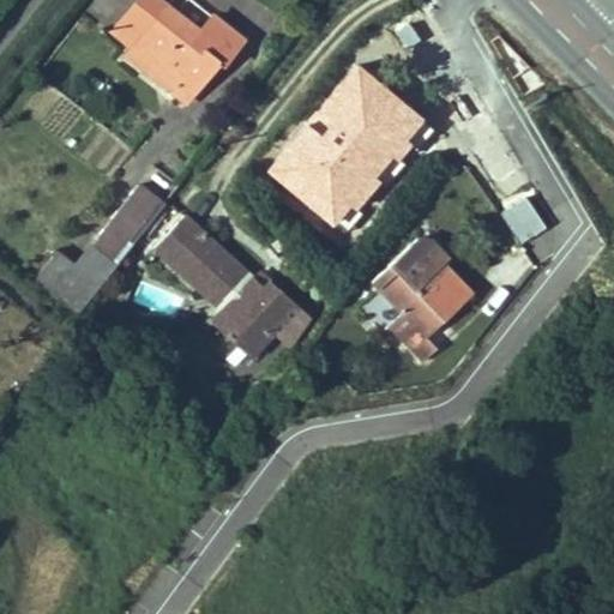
[(136,47),(127,56),(184,100),(215,60),(222,66),(244,37),(224,24),(212,14),(200,31),(160,0),(139,0),(115,31),(136,47)]
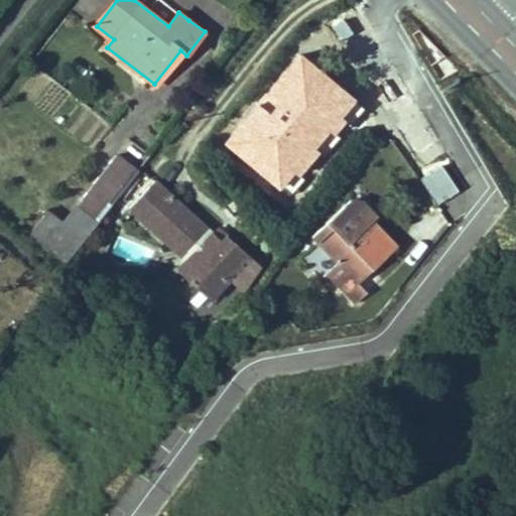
[(307,116),(282,91),(258,116),(295,153),(319,128),(307,116)]
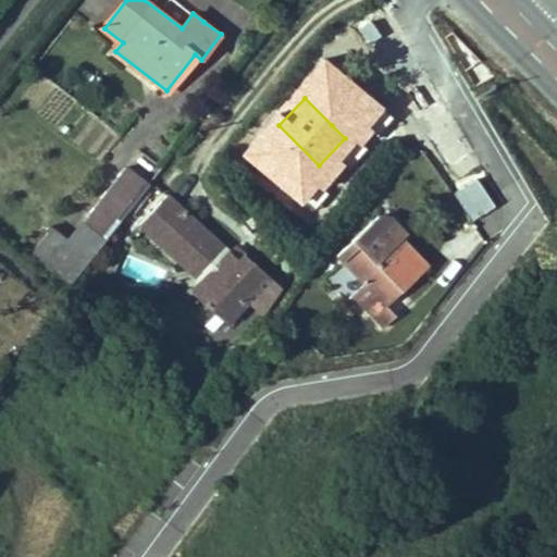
[(34,251),(70,283),(148,186),(125,168),(65,243),(50,231),(34,251)]
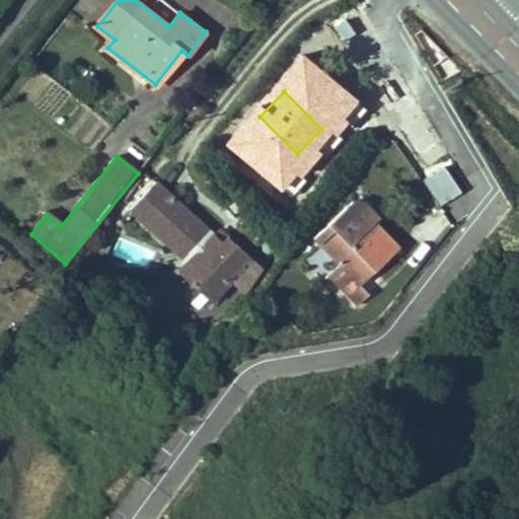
[(156,181),(130,210),(188,264),(198,252),(209,263),(192,283),(212,303),(231,281),(244,295),(262,269),(228,237),(223,243),(215,236),(177,201),(156,181)]
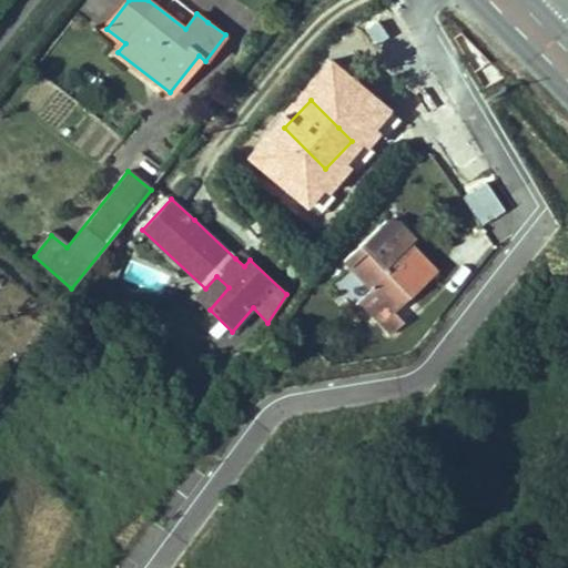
[(296,233),(286,222),(279,231),(288,241),(296,233)]
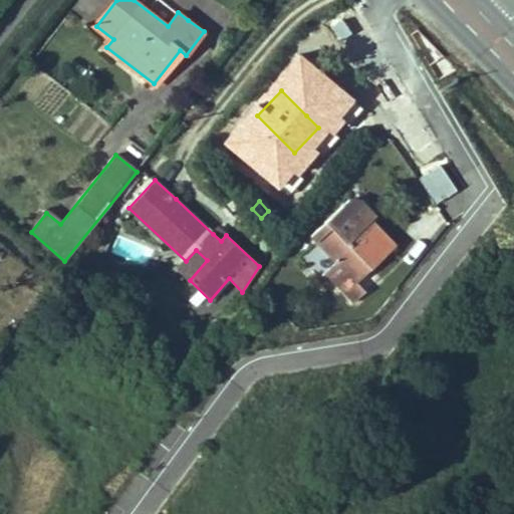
[(311,236),(336,263),(325,273),(354,303),(365,292),(356,282),(396,246),(386,235),(371,220),(361,230),(340,209),(311,236)]
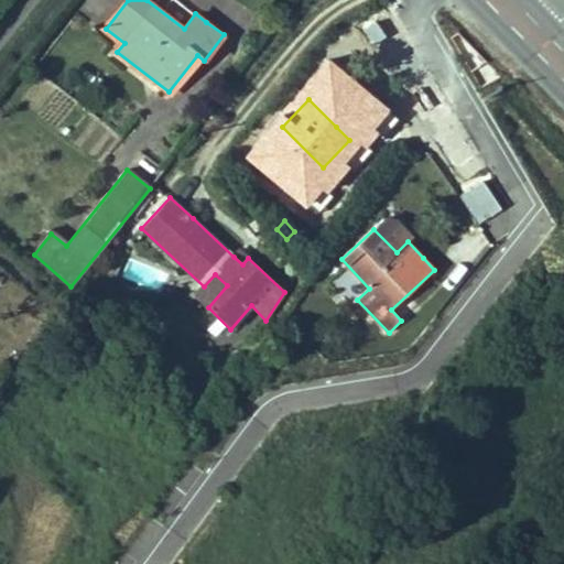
[(234,257),(242,264),(248,258),(239,250),(234,257)]
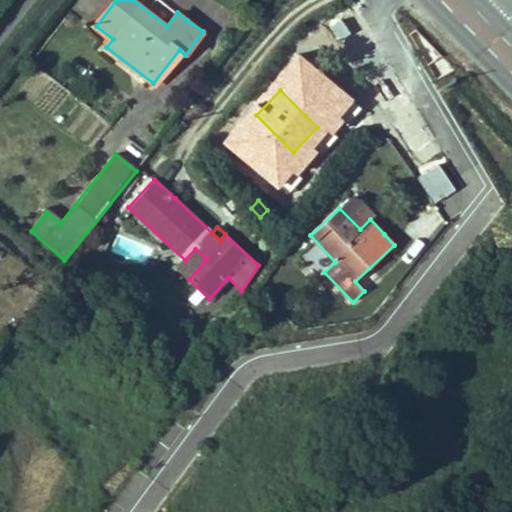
[(195,249),(185,260),(177,269),(189,279),(206,259),(195,249)]
